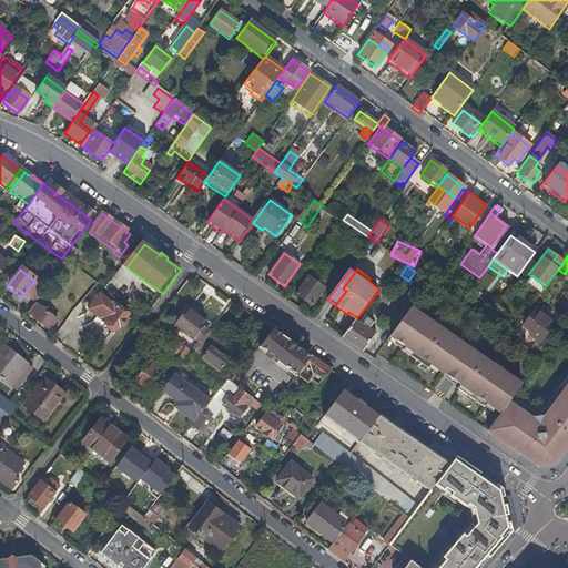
[(327,286),(308,273),(295,293),(313,306),(327,286)]
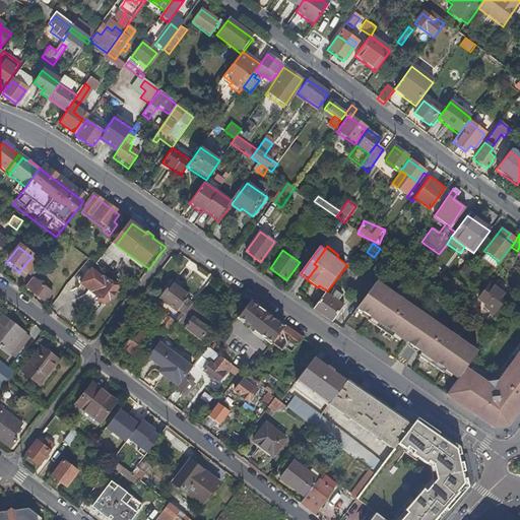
[(495,268),(499,262),(489,254),(484,260),(495,268)]
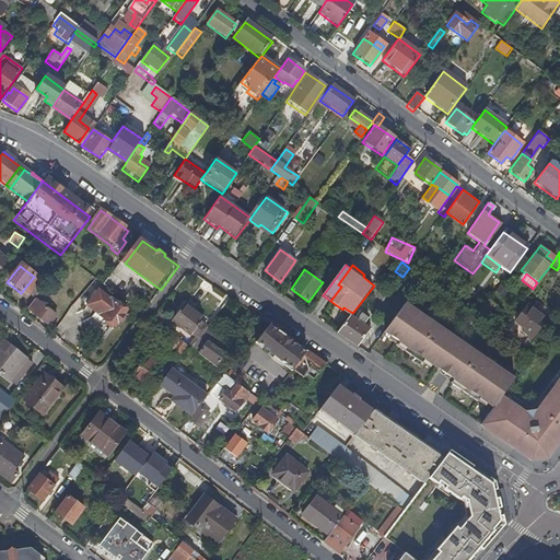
[(28,295),(39,281),(34,277),(21,293),(27,298),(28,295)]
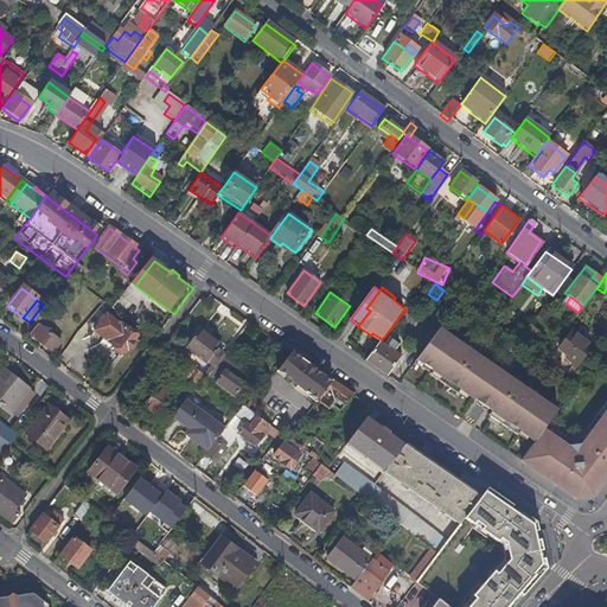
[(31,320),(38,325),(50,310),(43,305),(31,320)]
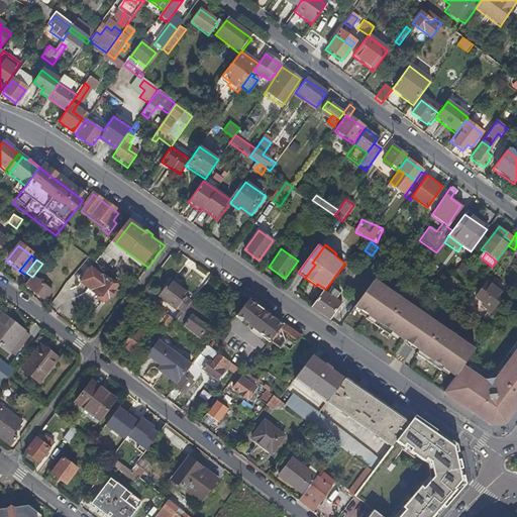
[(117,289),(91,270),(81,284),(97,296),(95,298),(103,304),(105,302),(107,303),(117,289)]
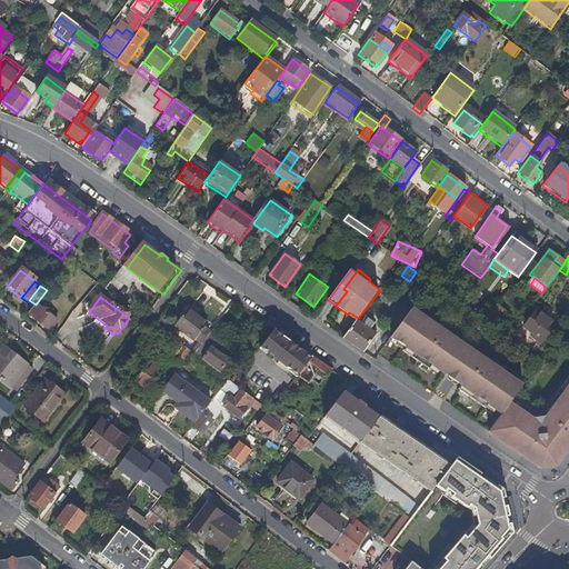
[(498,306),(487,321),(496,328),(507,312),(498,306)]
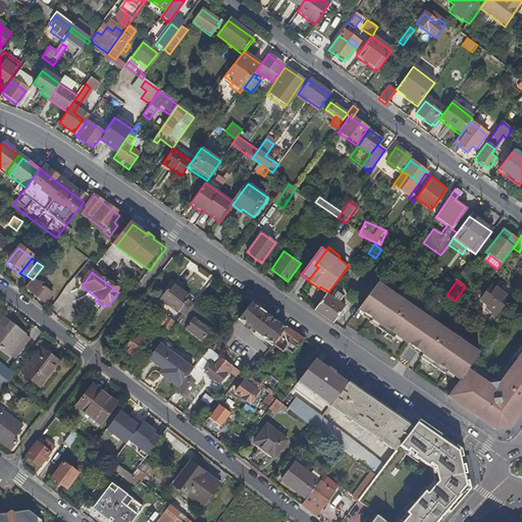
[(31,281),(24,291),(44,305),(51,297),(31,281)]
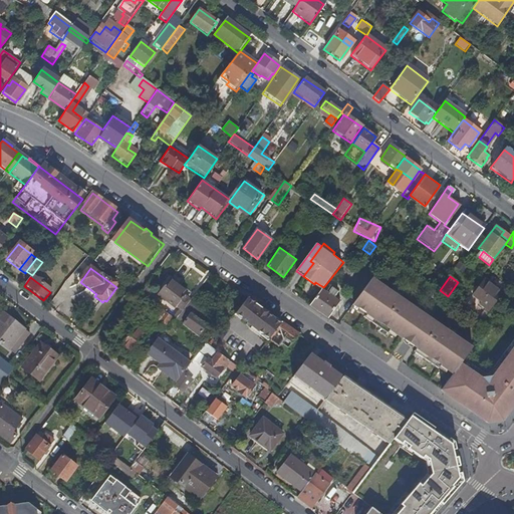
[(372,277),(352,303),(365,312),(362,316),(378,327),(388,333),(391,329),(416,347),(414,350),(439,368),(441,365),(453,373),(464,358),(473,346),(372,277)]
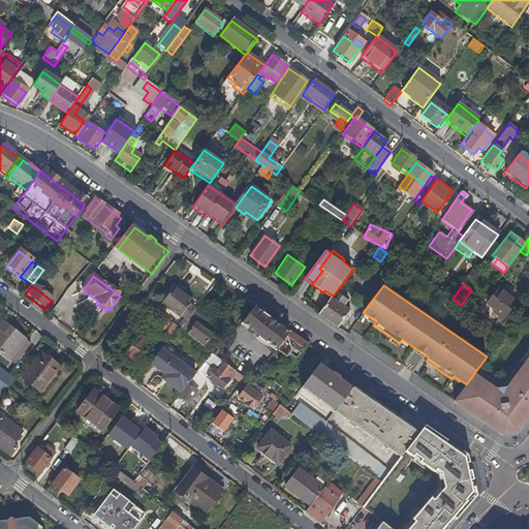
[(176,329),(180,332),(195,310),(189,306),(192,302),(174,287),(160,306),(179,318),(180,317),(183,319),(176,329)]
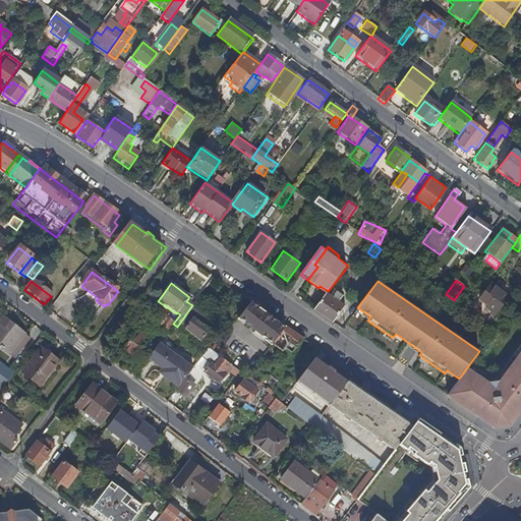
[(507,296),(488,283),(482,291),(483,291),(493,298),(486,305),(484,308),(494,314),(507,296)]
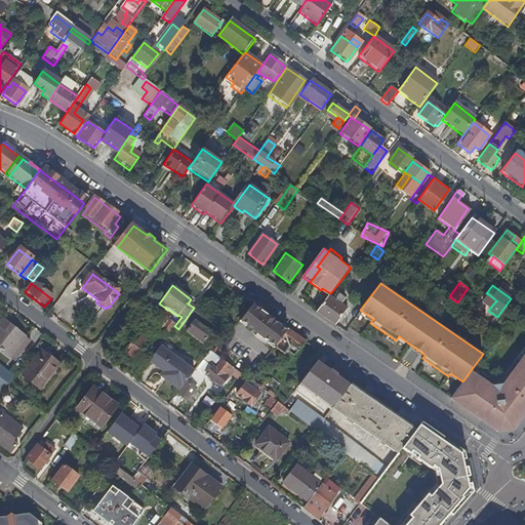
[(322,288),(321,290),(328,296),(330,293),(322,288)]
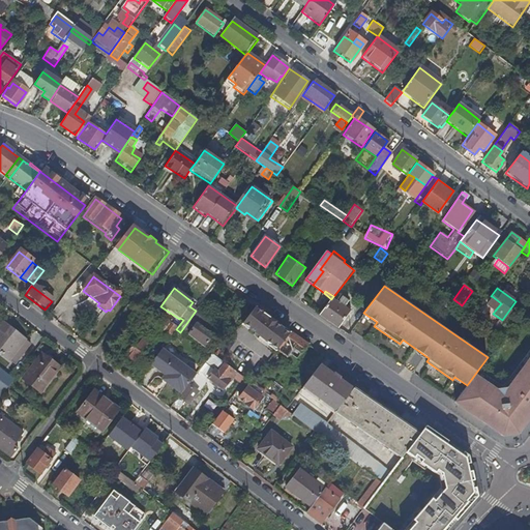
[(331,299),(341,306),(345,301),(335,294),(333,296),(331,299)]
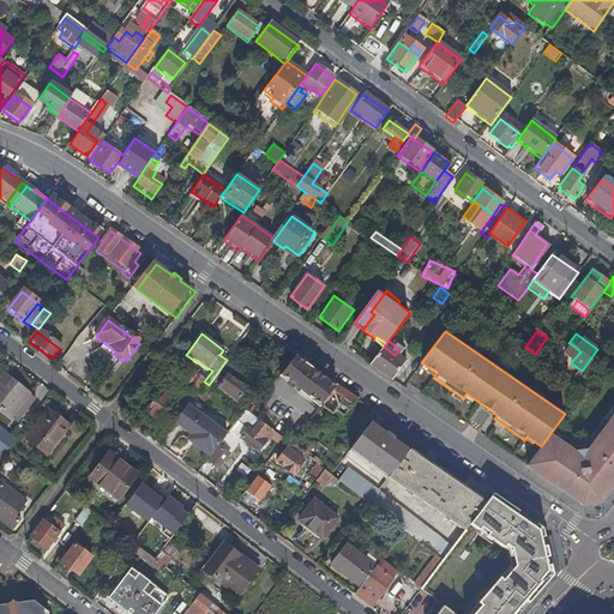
[(581,351),(570,343),(563,353),(573,360),(581,351)]
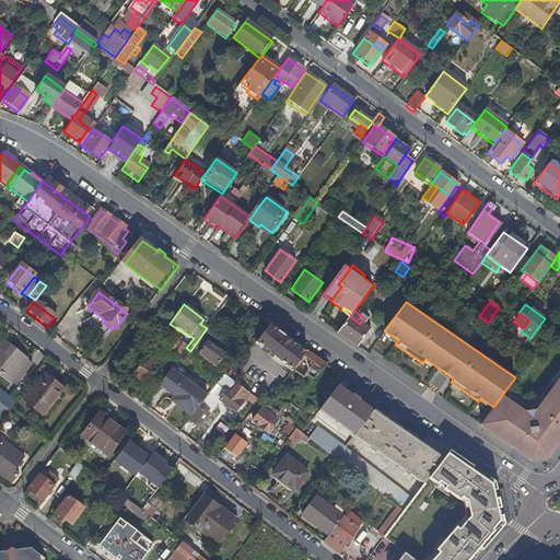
[(158,314),(152,322),(159,326),(164,318),(158,314)]
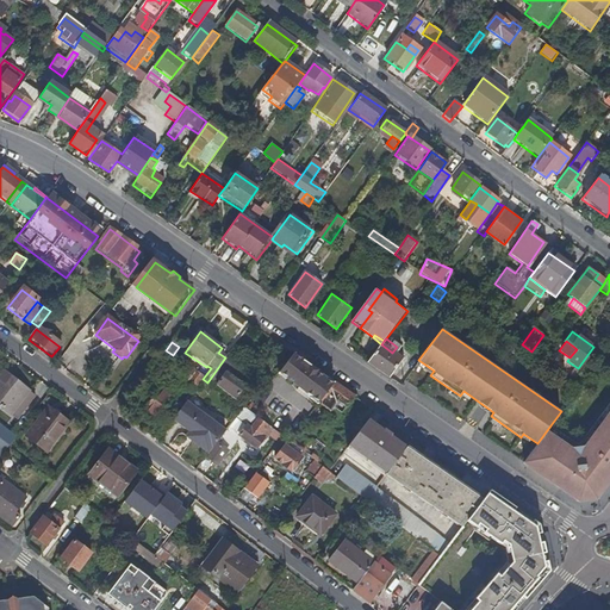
[(381,344),(367,362),(388,378),(402,359),(392,353),(381,344)]
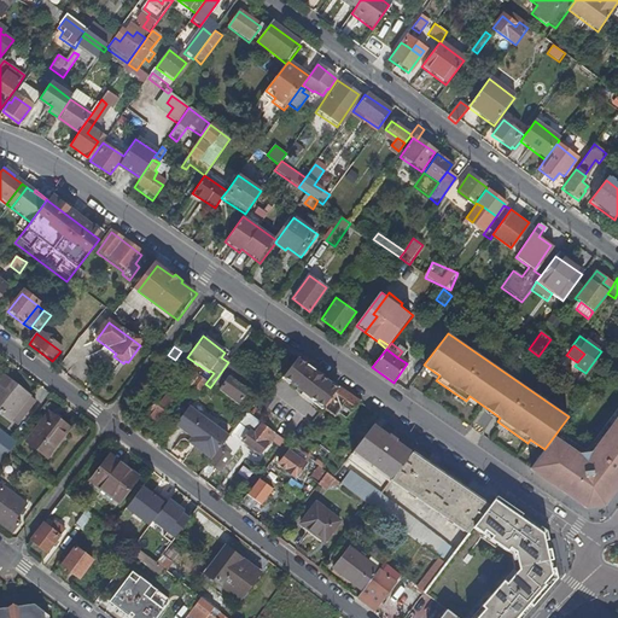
[(548,363),(553,367),(563,354),(558,350),(548,363)]
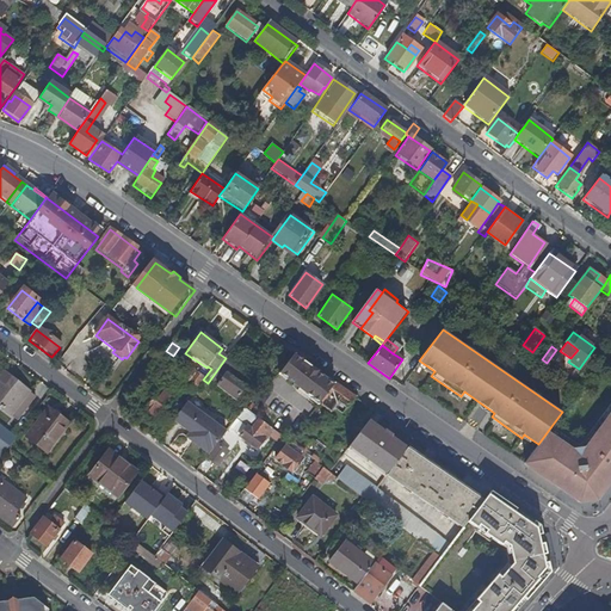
[(167,353),(162,349),(156,357),(161,360),(167,353)]
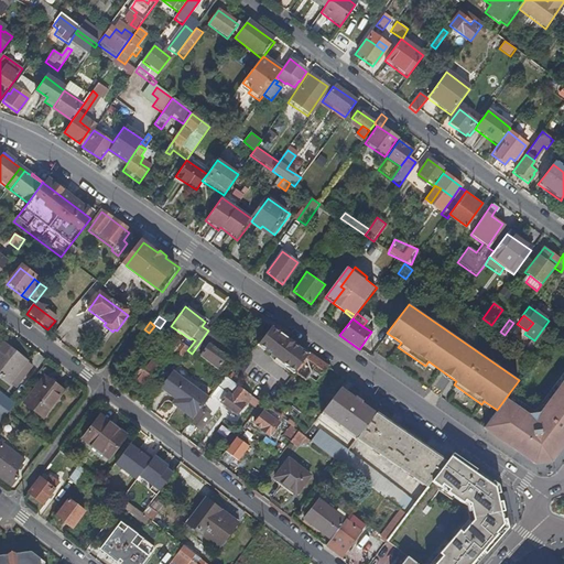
[(306,357),(269,328),(257,346),(271,356),(275,359),(272,362),(291,377),(294,373),(306,357)]
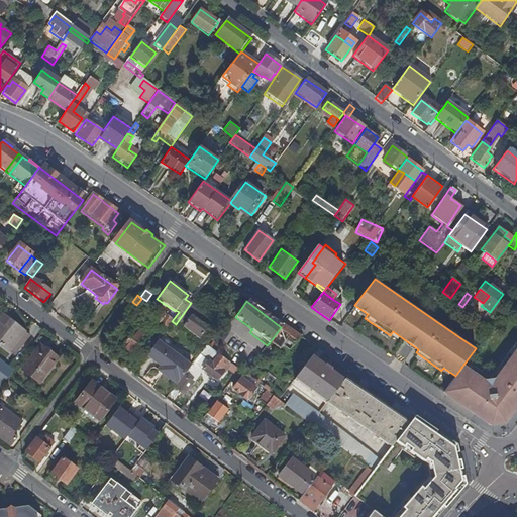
[(191,303),(176,324),(197,340),(213,318),(192,302),(191,303)]
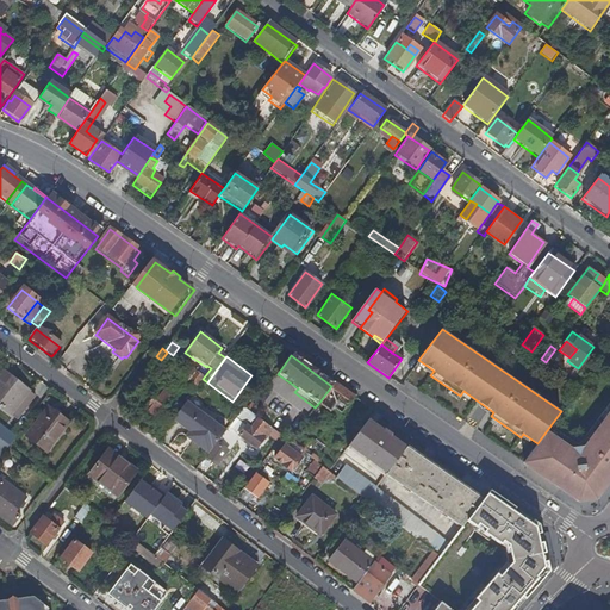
[(188,391),(199,377),(187,367),(176,381),(188,391)]
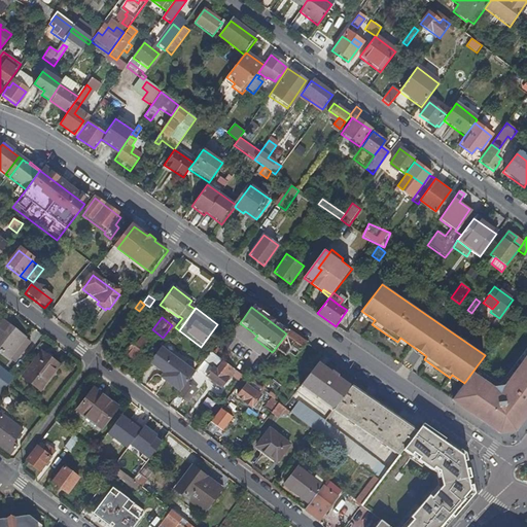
[(490,325),(494,328),(499,322),(495,319),(490,325)]
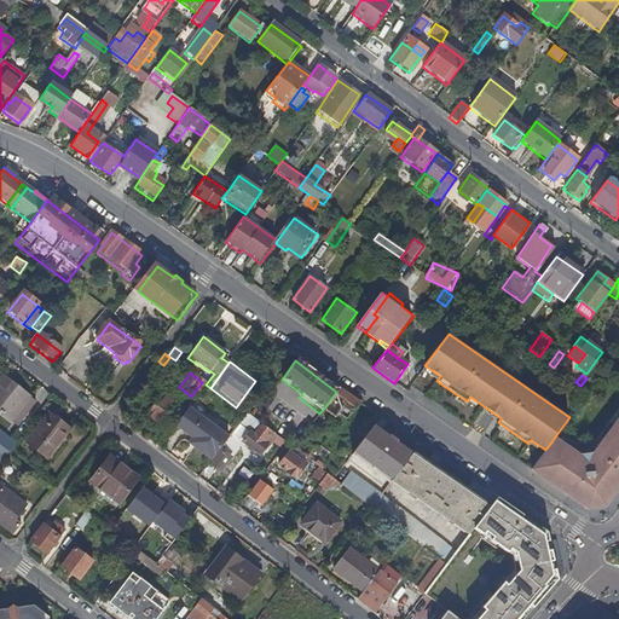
[(202,382),(191,397),(196,399),(203,389),(208,393),(203,399),(209,403),(206,409),(214,416),(220,408),(237,420),(239,416),(242,412),(236,408),(210,388),(206,385),(202,382)]
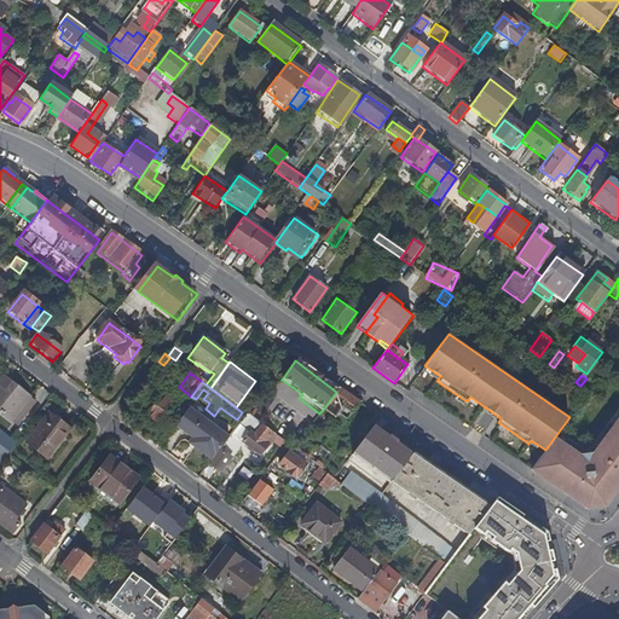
[(0,388),(0,416),(7,422),(25,399),(7,386),(4,392),(0,388)]
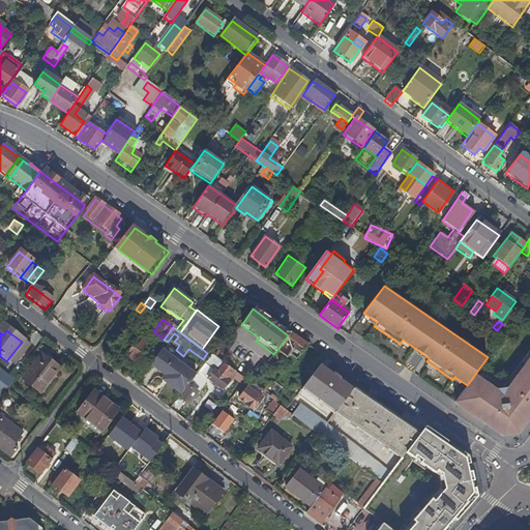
[(288,335),(276,351),(285,357),(291,350),(295,353),(293,355),(297,358),(305,346),(289,333),(288,335)]
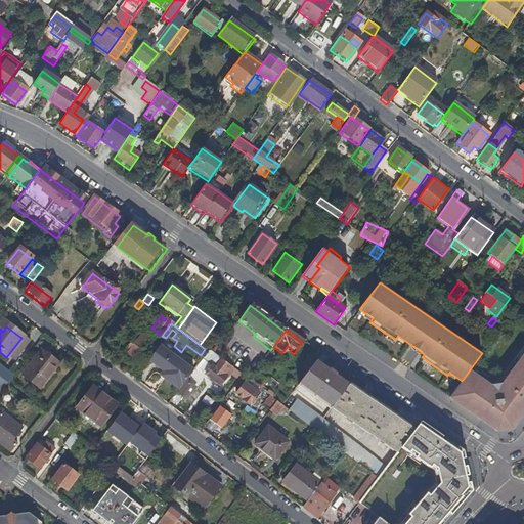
[(136,334),(123,352),(134,361),(148,343),(136,334)]
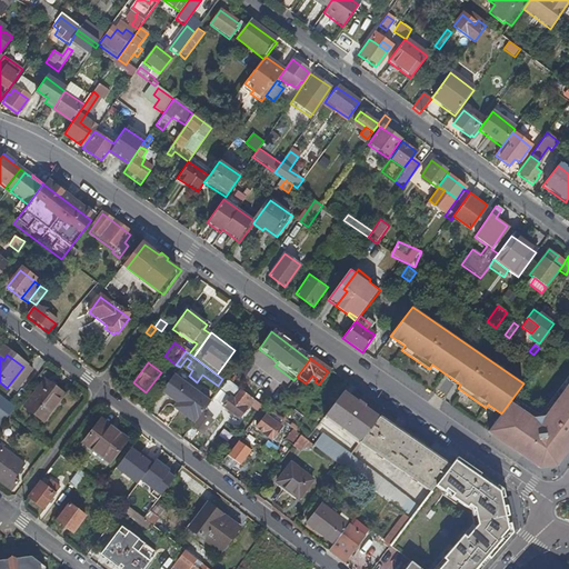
[(18,385),(26,391),(36,378),(28,372),(18,385)]
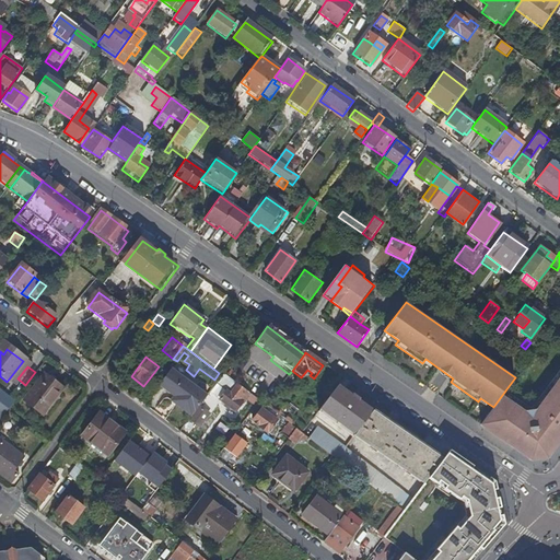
[(220,373),(229,381),(234,373),(225,366),(220,373)]
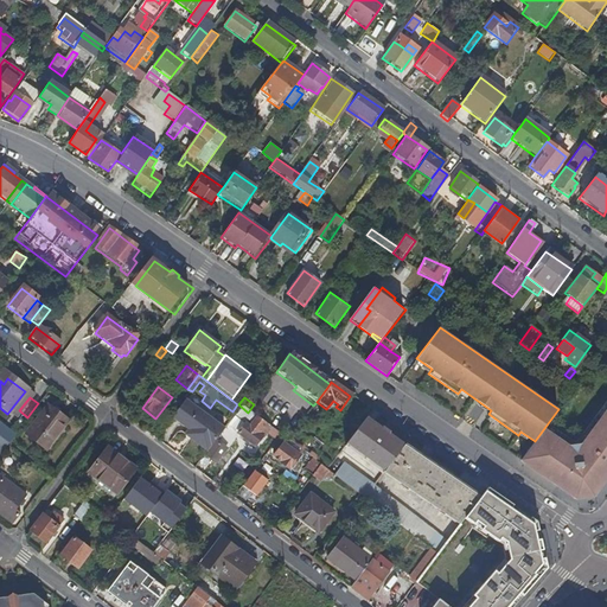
[(606,402),(579,443),(574,442),(548,423),(535,441),(521,460),(553,483),(553,484),(574,499),(592,497),(606,475),(606,402)]
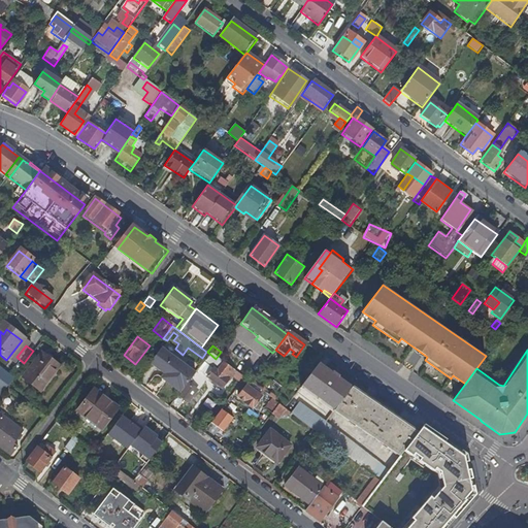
[(164,383),(183,395),(197,375),(164,351),(154,366),(166,376),(164,383)]
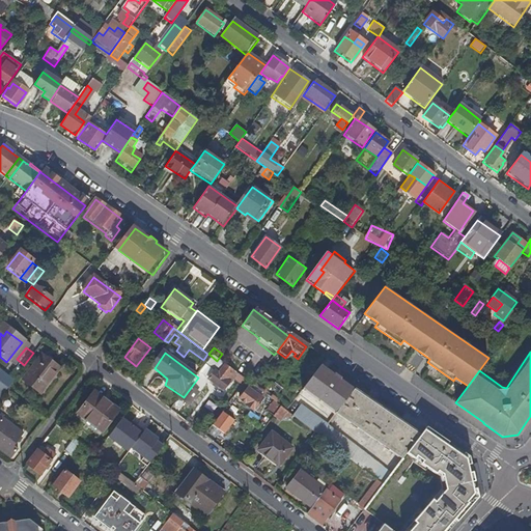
[(208,354),(207,354),(205,357),(222,370),(218,374),(215,372),(207,382),(223,393),(229,384),(231,386),(234,381),(243,387),(246,383),(217,361),(208,354)]
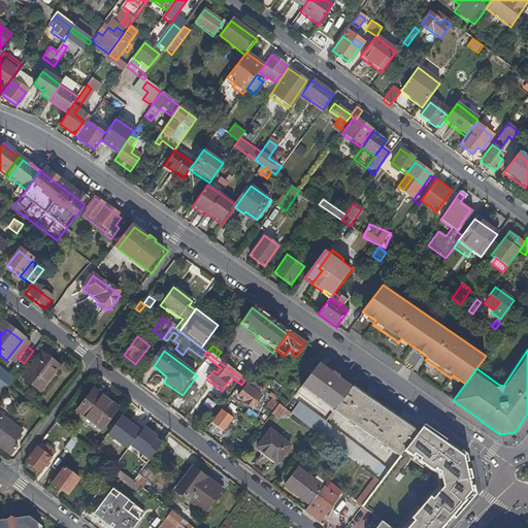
[(39,354),(21,380),(37,392),(51,373),(53,374),(58,367),(39,354)]
